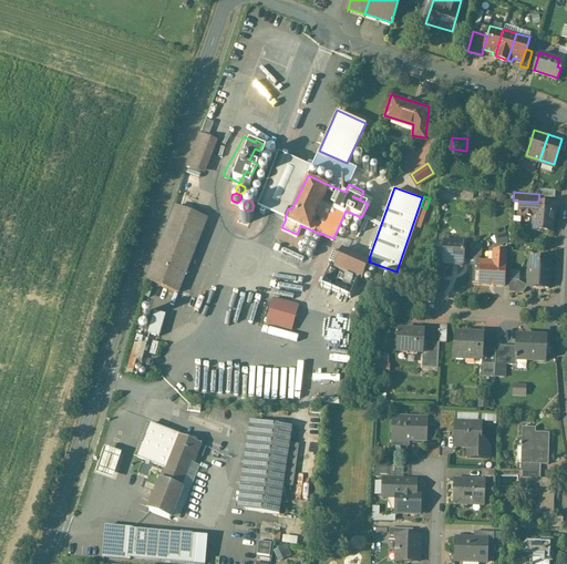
[(535,202),(514,201),(513,224),(517,224),(519,223),(521,214),(534,215),(533,228),(552,229),(554,203),(538,202),(535,202)]
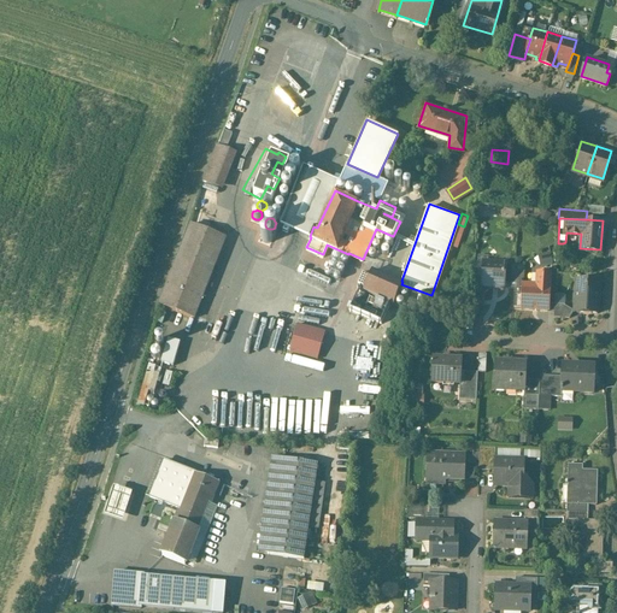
[(191,222),(159,302),(194,316),(225,236),(191,222)]
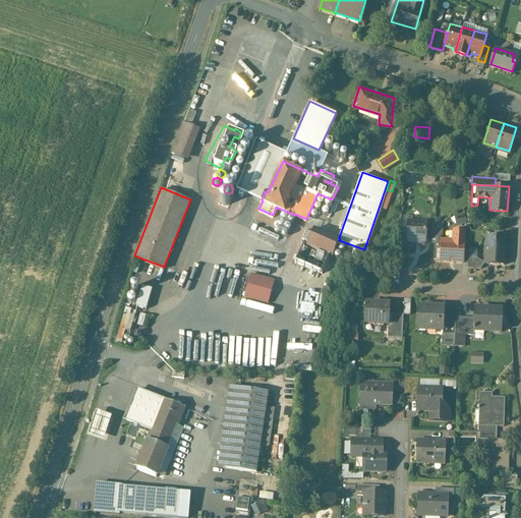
[(229,199),(229,198),(229,196),(228,194),(226,194),(225,193),(223,194),(222,195),(221,196),(220,198),(221,199),(222,202),(223,203),(225,203),(227,203),(228,202),(229,199)]
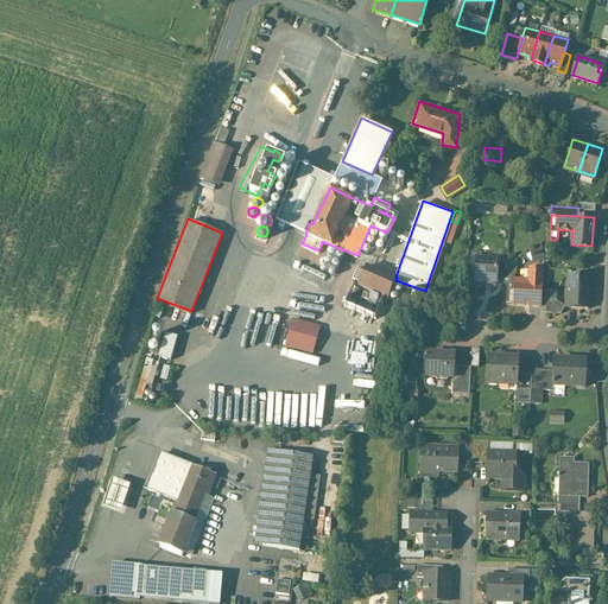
[(498,256),(481,255),(480,261),(475,261),(475,272),(474,280),(476,280),(496,281),(498,256)]
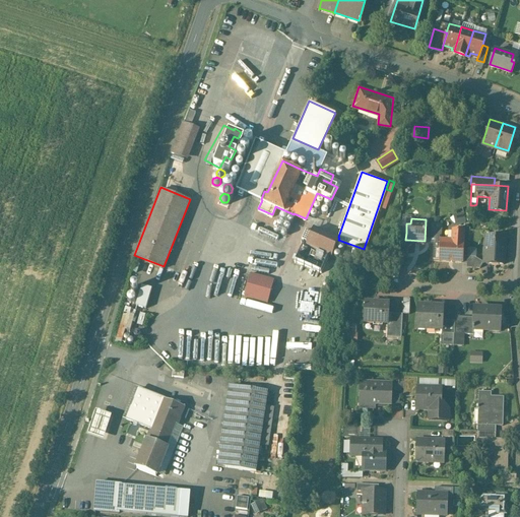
[(338,237),(313,225),(306,243),(332,254),(338,240),(339,238),(338,237)]
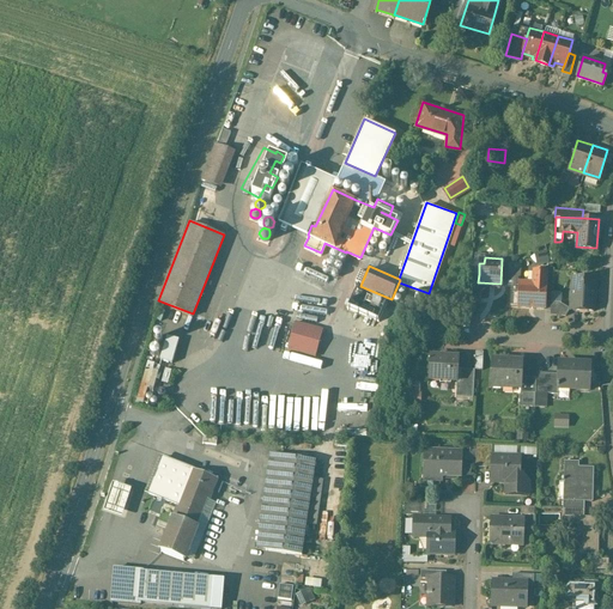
[(521,268),(509,267),(508,285),(516,285),(516,284),(517,284),(519,274),(520,274),(521,268)]
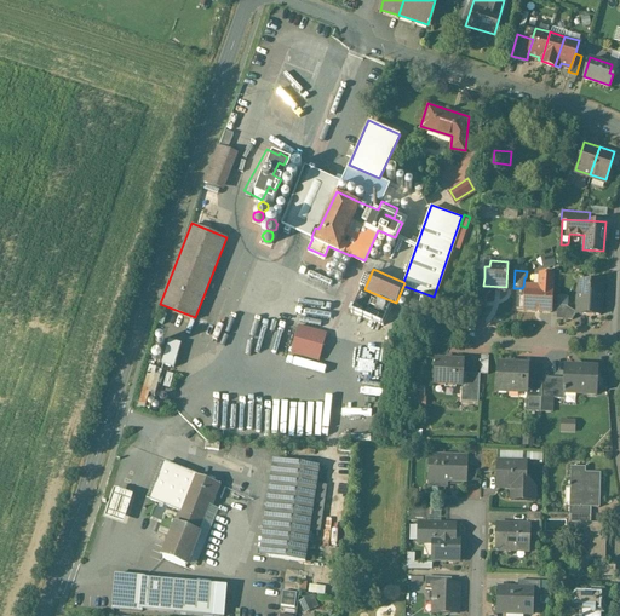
[(552,272),(540,271),(539,288),(551,288),(552,272)]
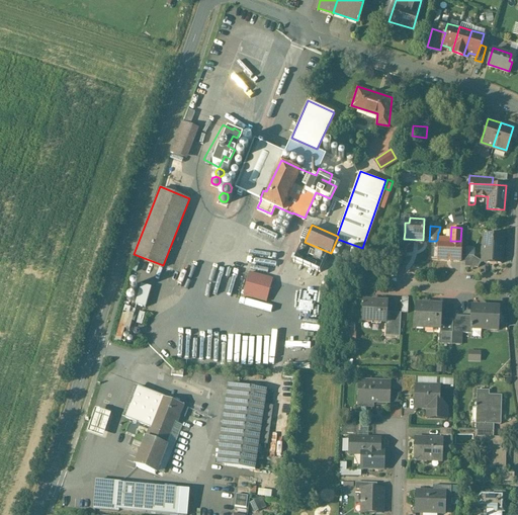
[(405,232),(398,231),(397,249),(406,250),(406,239),(404,239),(405,232)]
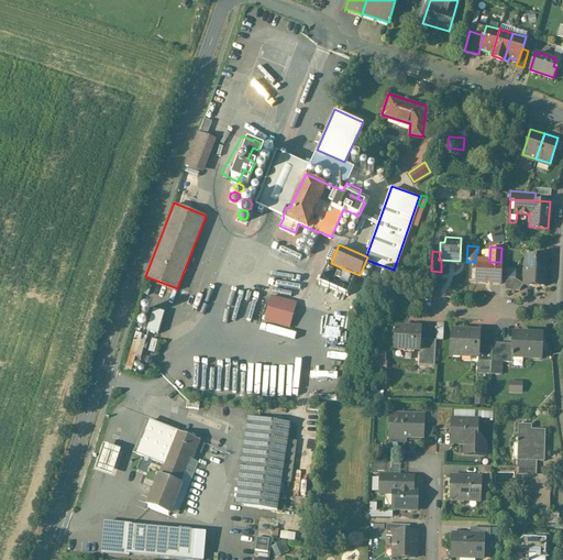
[(547,255),(526,253),(525,277),(527,277),(526,283),(544,284),(547,255)]
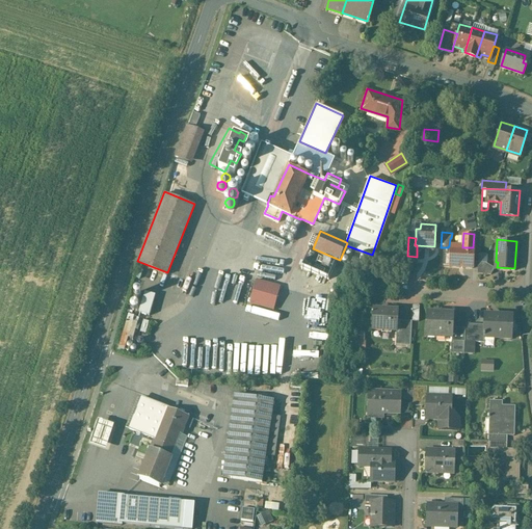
[(462,247),(451,246),(450,264),(473,265),(474,247),(473,247),(462,247)]
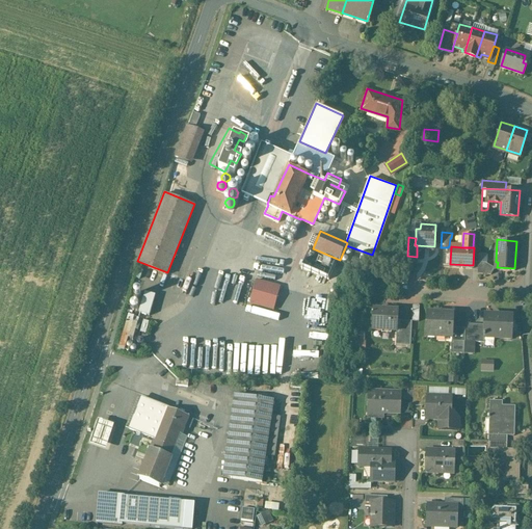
[(487,260),(478,260),(477,271),(490,272),(495,266),(486,261),(487,260)]
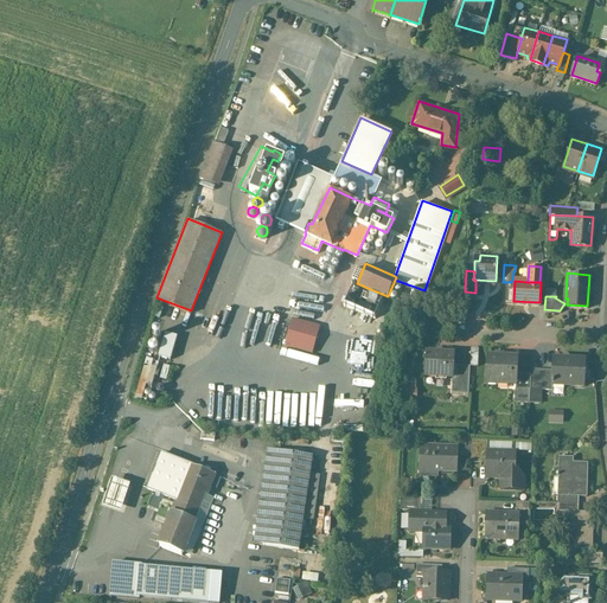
[(351,318),(353,312),(343,306),(339,313),(351,318)]
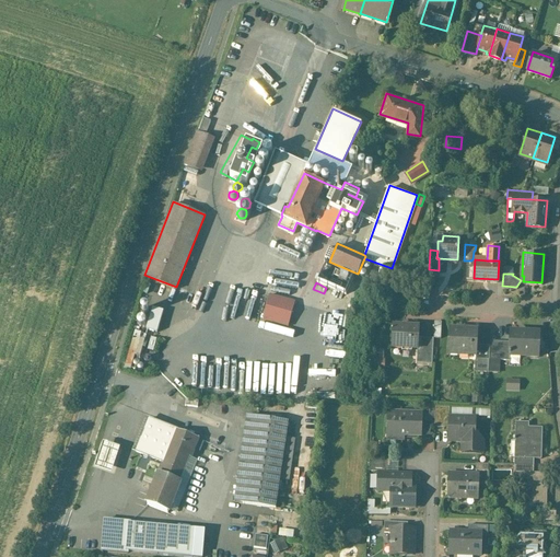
[(329,292),(338,292),(338,285),(330,283),(329,292)]
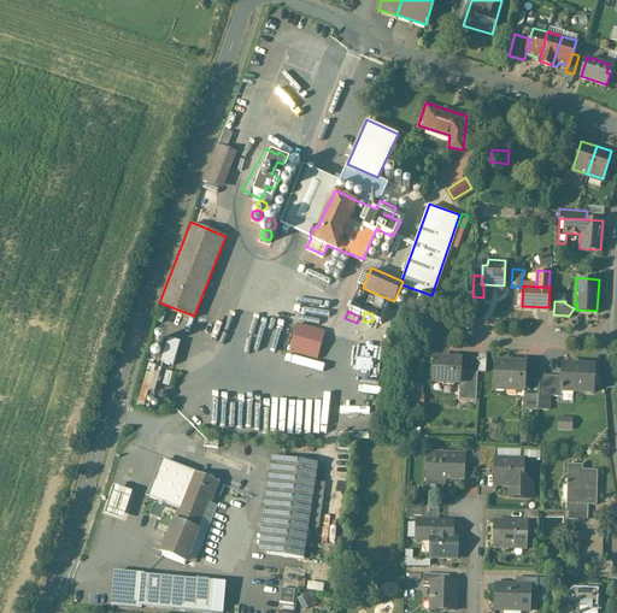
[(325,330),(297,322),(289,349),(317,357),(325,330)]
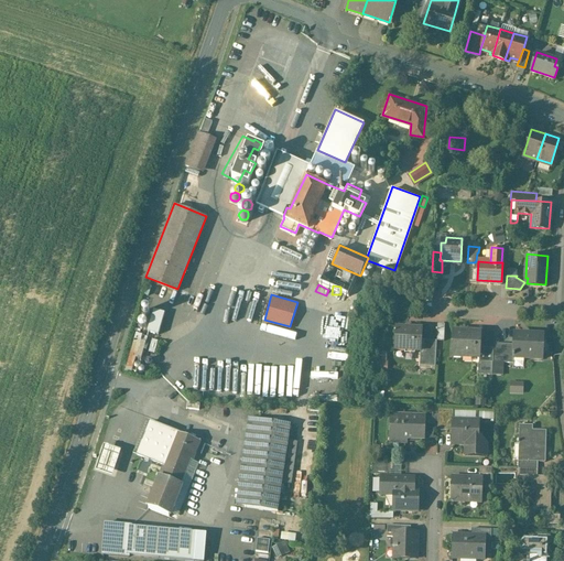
[(151,305),(145,327),(158,331),(163,309),(151,305)]
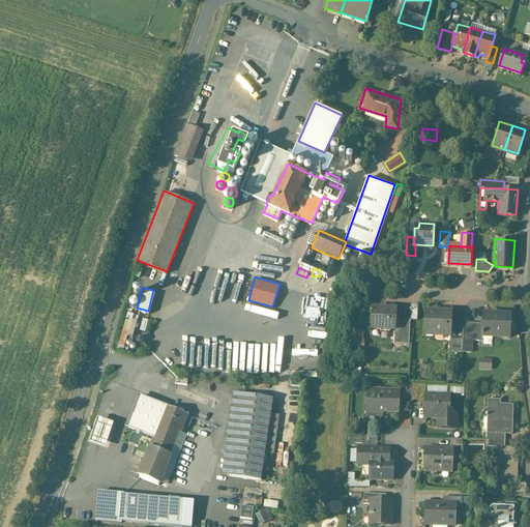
[(396,308),(372,306),(371,326),(394,327),(395,327),(395,317),(396,308)]
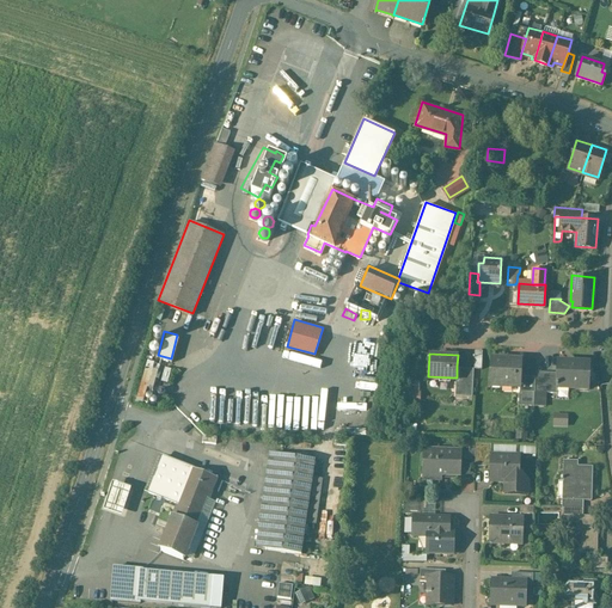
[(521,358),(490,357),(489,385),(502,385),(502,382),(519,384),(519,386),(520,386),(521,358)]
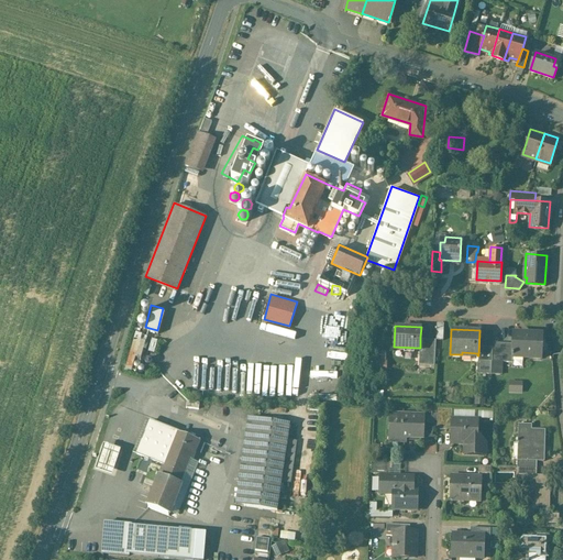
[(542,333),(512,331),(512,341),(511,354),(514,355),(541,357),(542,333)]
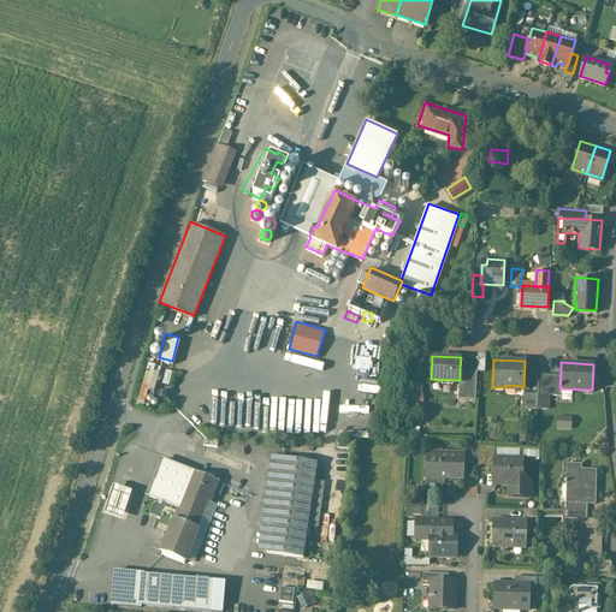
[(477,369),(460,368),(460,380),(458,380),(458,396),(475,397),(477,369)]
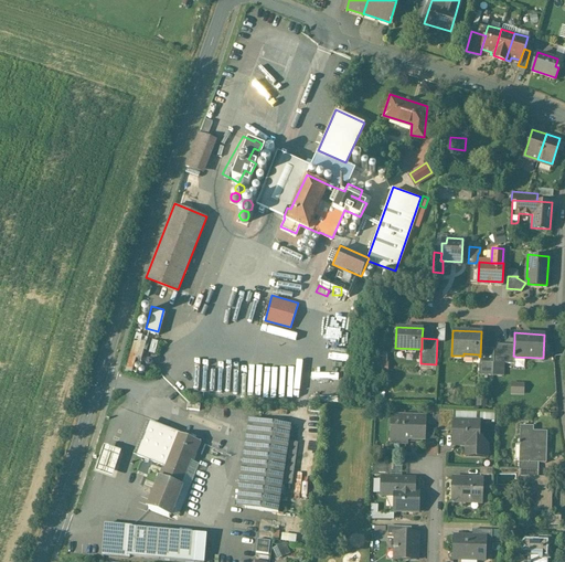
[(514,342),(494,341),(493,360),(514,361),(515,357),(513,356),(514,342)]
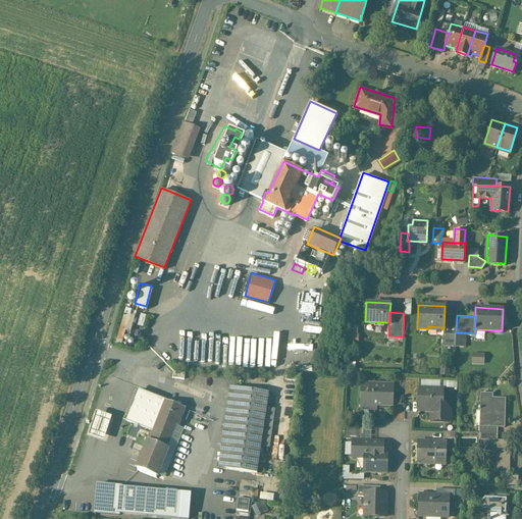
[(350,321),(350,345),(358,345),(359,321),(350,321)]
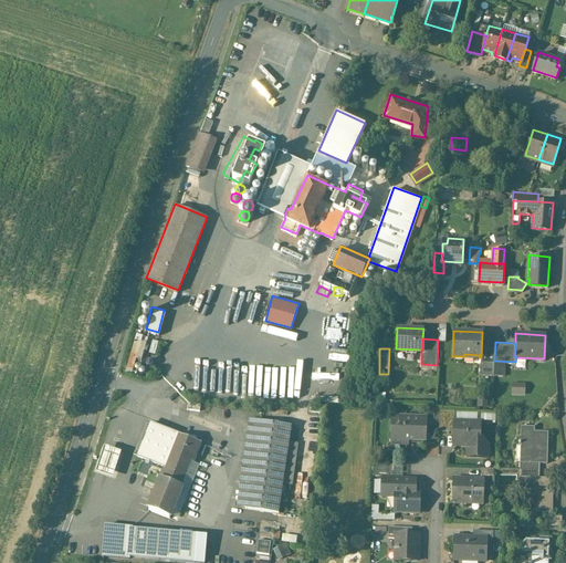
[(494,361),(480,360),(480,373),(493,374),(494,361)]
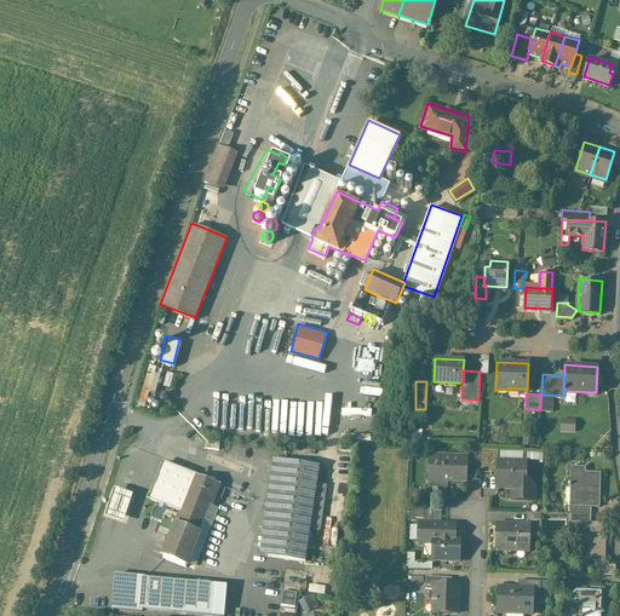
[(493,448),(482,448),(481,470),(493,470),(493,448)]
